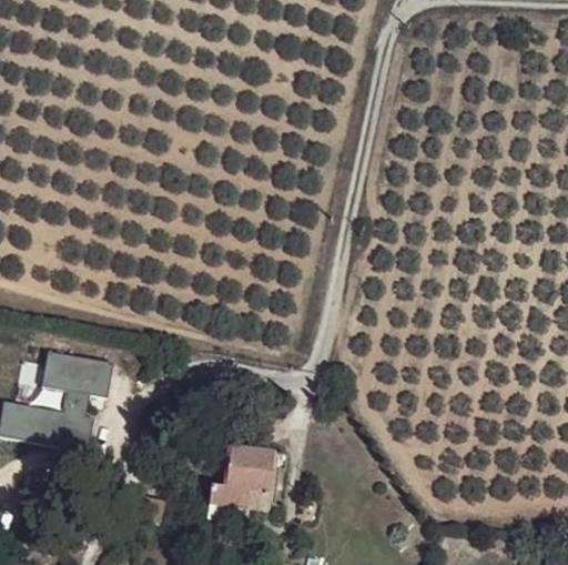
[(61,411),(3,400),(0,420),(0,435),(88,451),(94,416),(85,415),(90,394),(108,397),(113,362),(48,350),(41,385),(66,390),(61,411)]
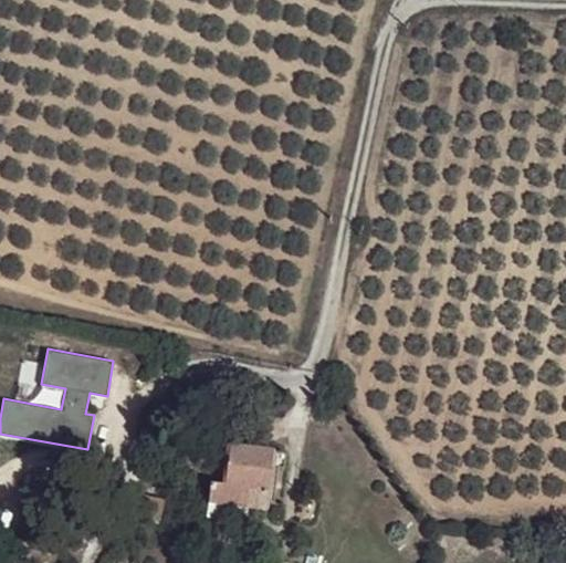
[(223,483),(212,482),(209,503),(247,509),(264,511),(273,451),(229,446),(228,451),(226,470),(223,483)]
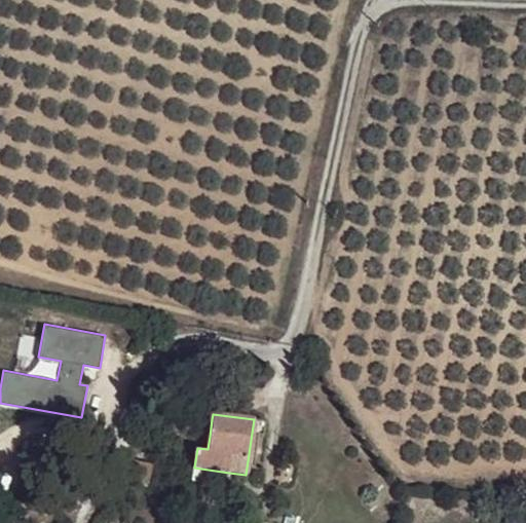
[(158,426),(171,433),(173,433),(177,432),(180,428),(180,425),(176,421),(163,416),(158,426)]
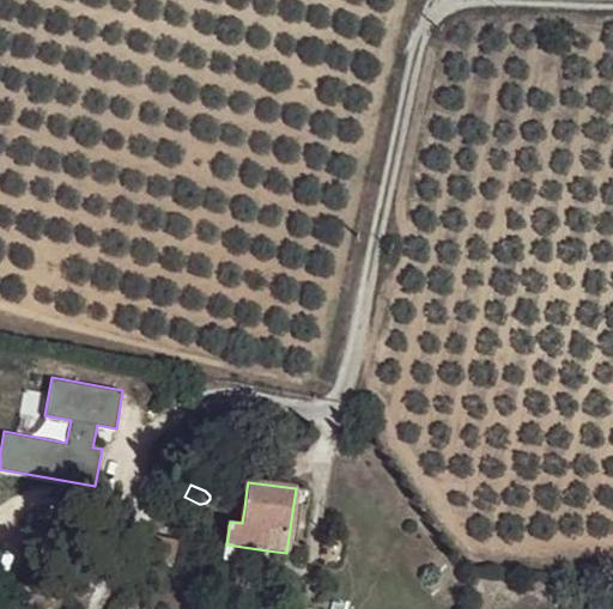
[(244,509),(247,488),(235,486),(232,507),(244,509)]
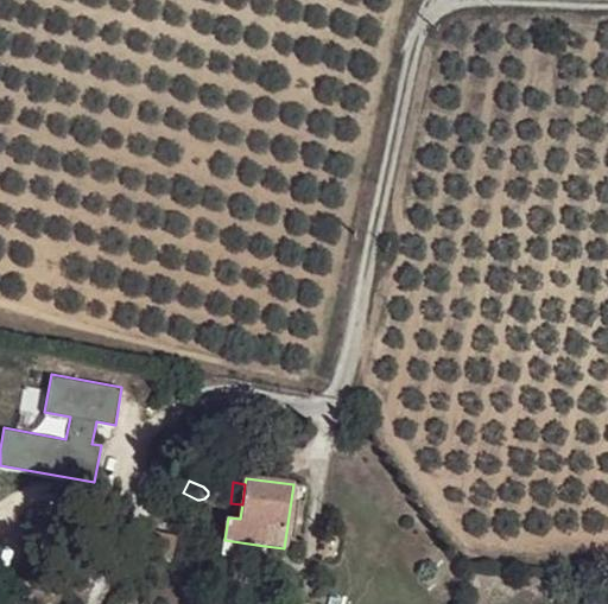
[(134,550),(171,558),(177,535),(139,527),(134,550)]
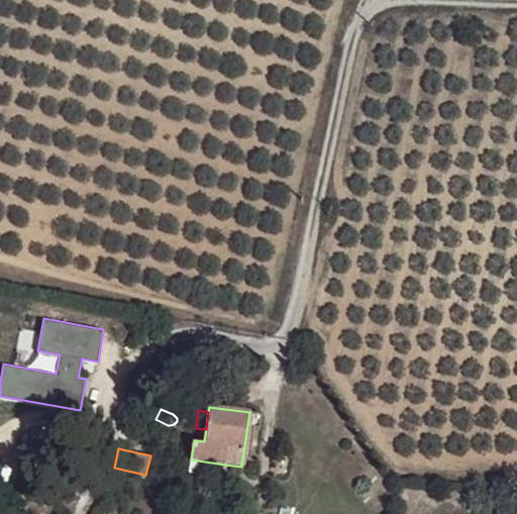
[(225,465),(191,459),(190,472),(223,476),(225,465)]
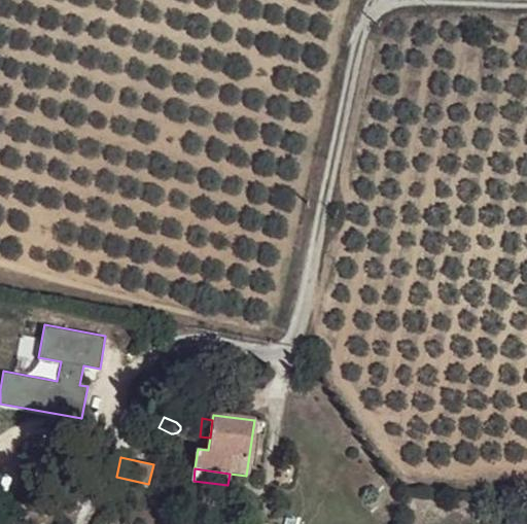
[(44,486),(31,483),(28,497),(41,499),(44,486)]
